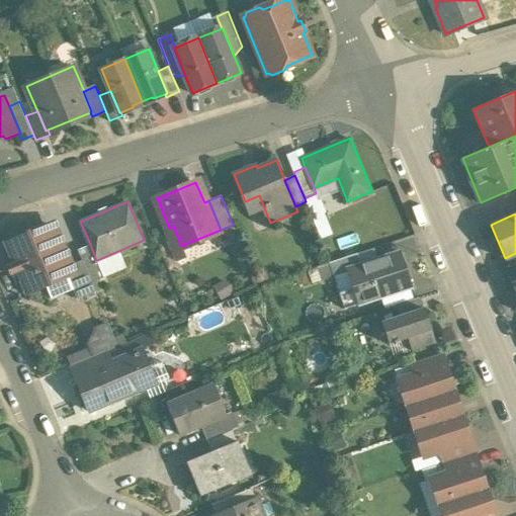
[(54,223),(5,243),(26,292),(46,284),(52,297),(73,288),(67,275),(74,272),(71,264),(54,223)]
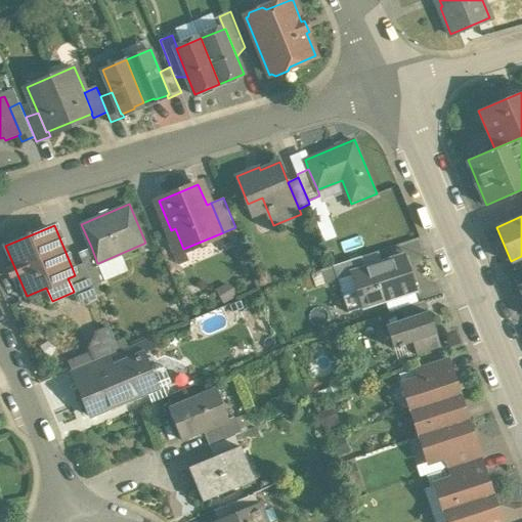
[(97,263),(91,247),(79,252),(93,285),(104,279),(98,263),(97,263)]
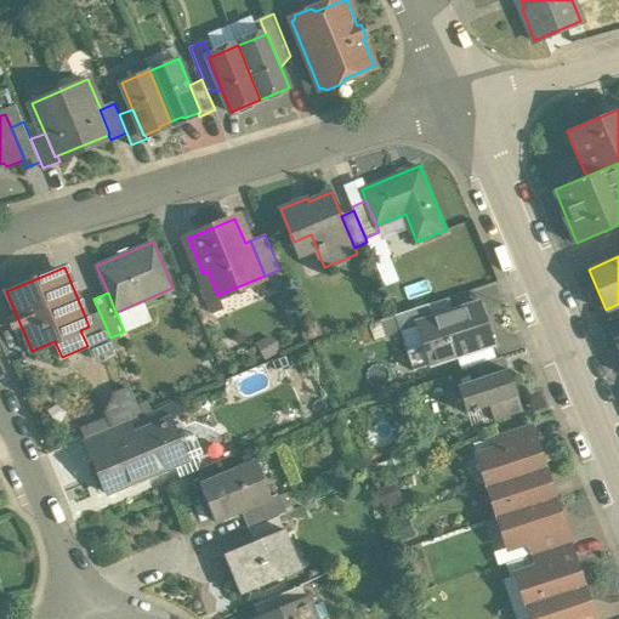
[(433,318),(416,324),(416,325),(430,365),(494,344),(481,302),(433,318)]
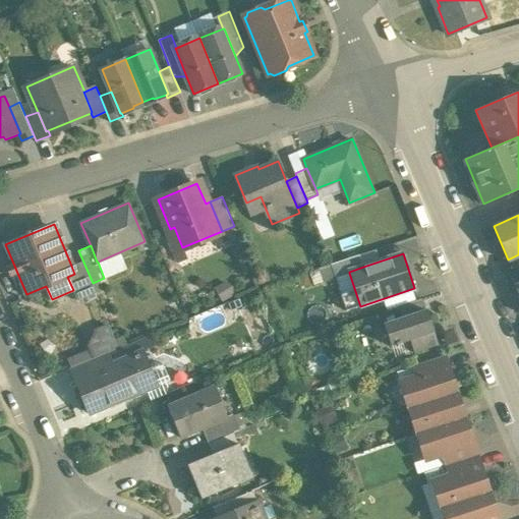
[(359,254),(331,264),(336,277),(349,273),(349,272),(363,267),(359,254)]
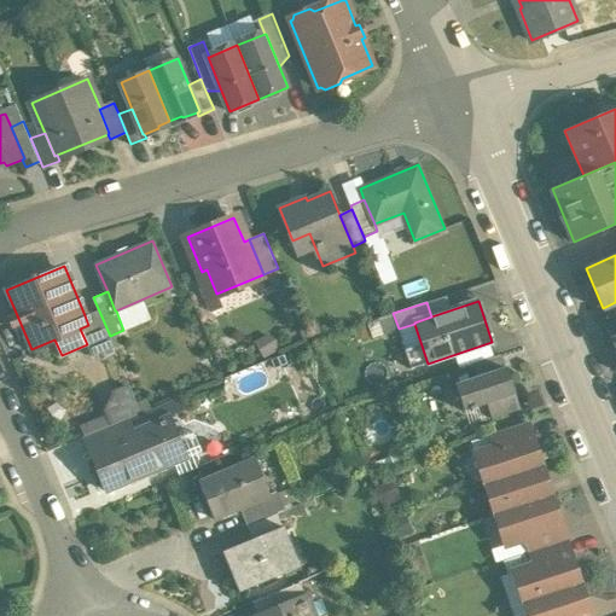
[(98,311),(85,315),(88,325),(80,329),(87,344),(92,355),(114,347),(98,311)]
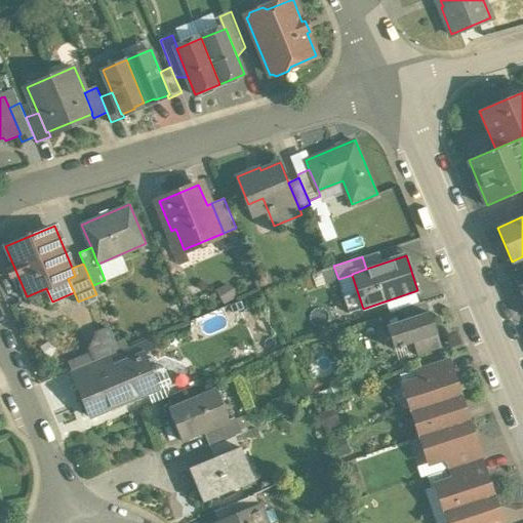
[(427,299),(402,308),(406,320),(407,320),(431,312),(427,299)]
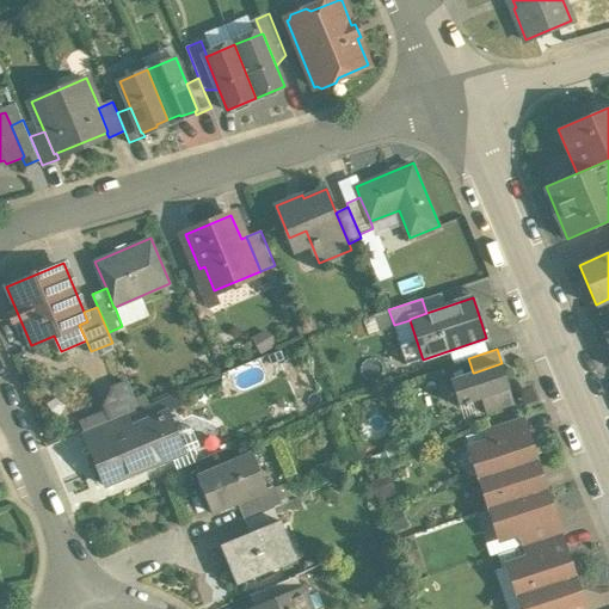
[(502,363),(474,373),(473,373),(450,380),(460,406),(483,398),(487,413),(515,404),(502,363)]
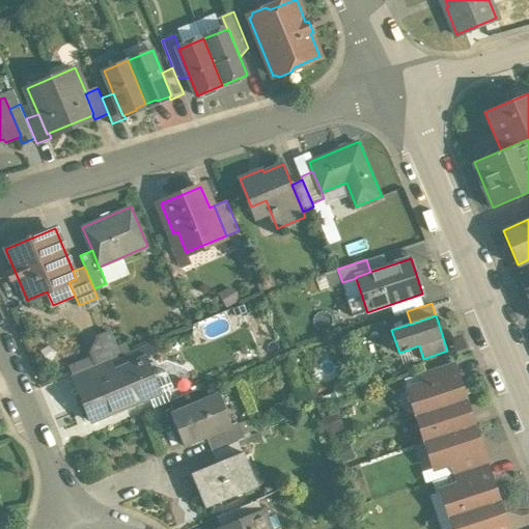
[(111,331),(98,337),(91,351),(96,364),(110,359),(120,354),(111,331)]
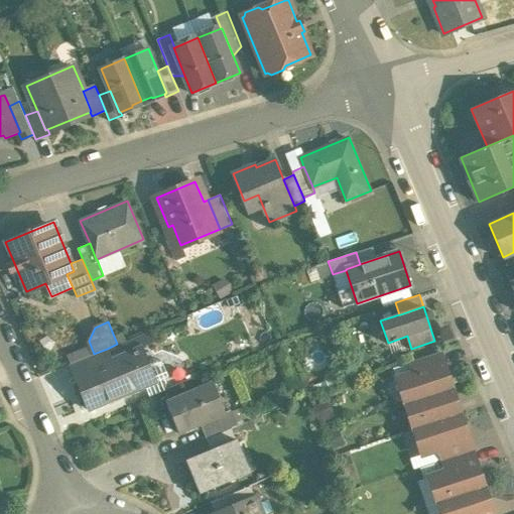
[(112,360),(75,376),(89,408),(146,385),(140,370),(146,368),(138,350),(142,348),(142,347),(112,360)]
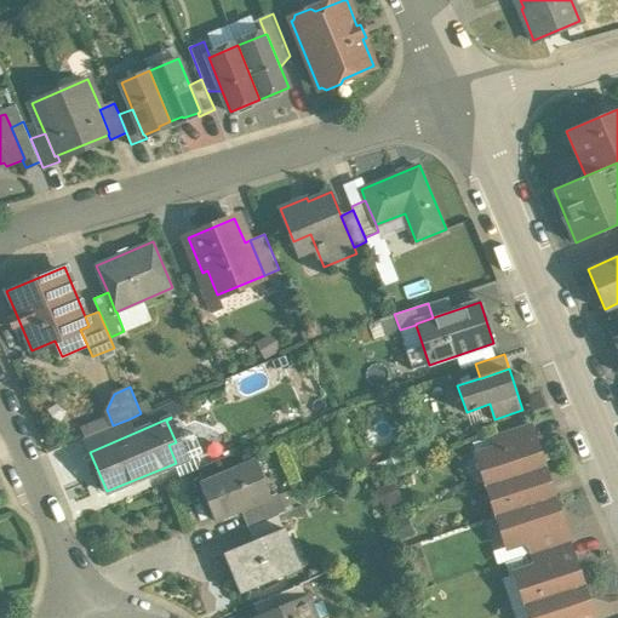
[(113,425),(84,438),(90,452),(135,433),(129,419),(113,425)]
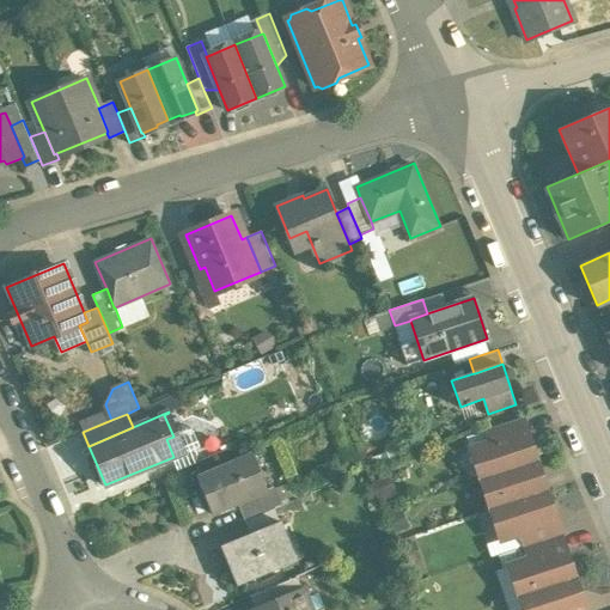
[(520,418),(485,429),(489,444),(524,432),(520,418)]
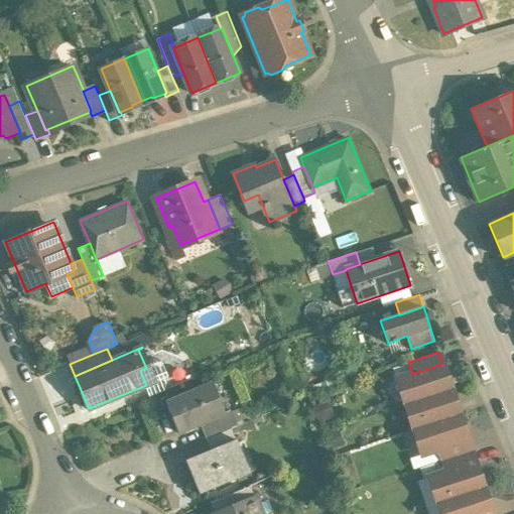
[(146,368),(140,370),(146,385),(168,376),(162,361),(146,368)]
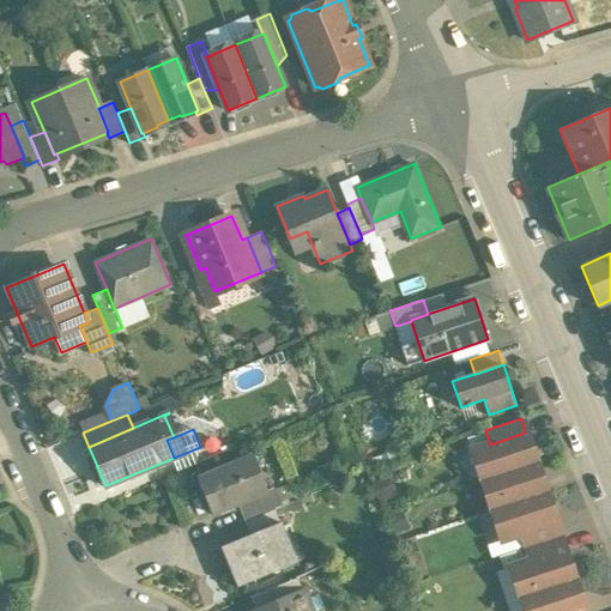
[(490,445),(472,449),(482,481),(538,461),(528,431),(525,433),(490,445)]
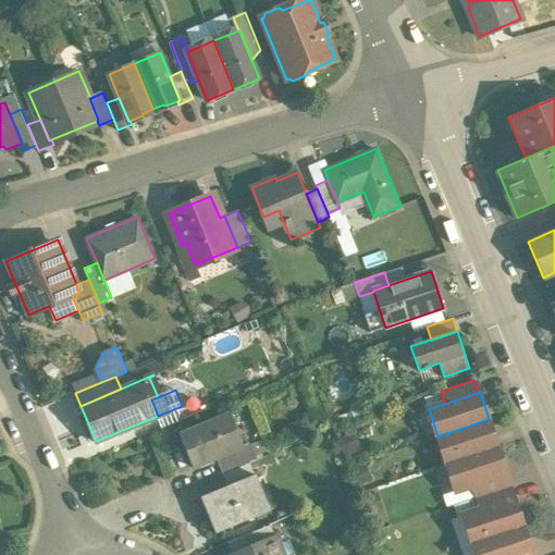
[(230,414),(180,434),(193,467),(217,457),(244,445),(244,444),(230,414)]
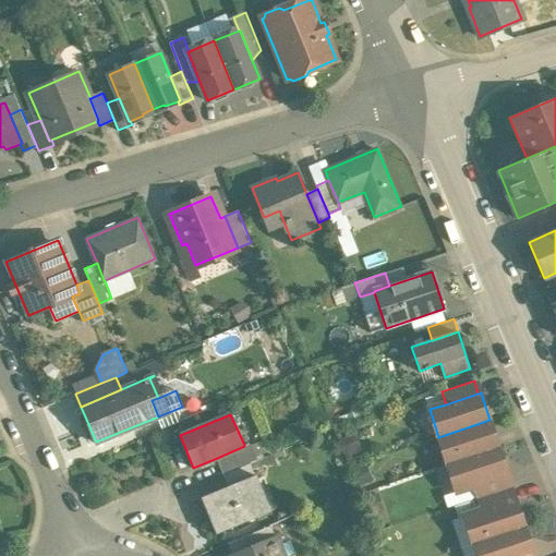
[(490,420),(438,437),(447,463),(498,447),(490,420)]
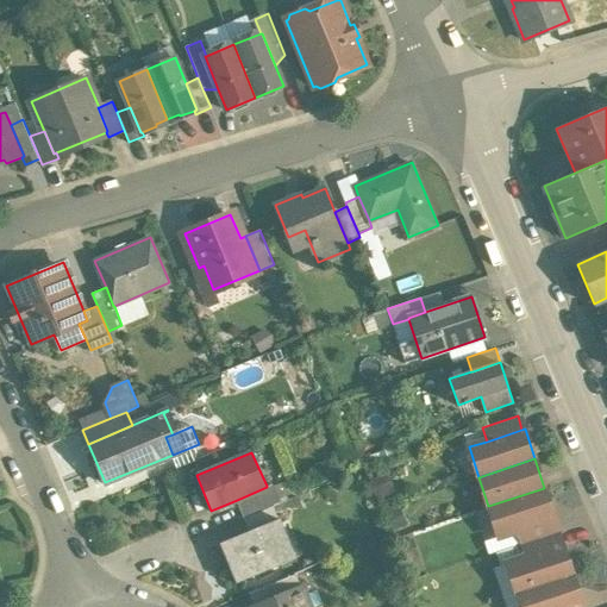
[(267,487),(237,500),(244,517),(273,505),(280,502),(271,483),(267,486),(267,487)]
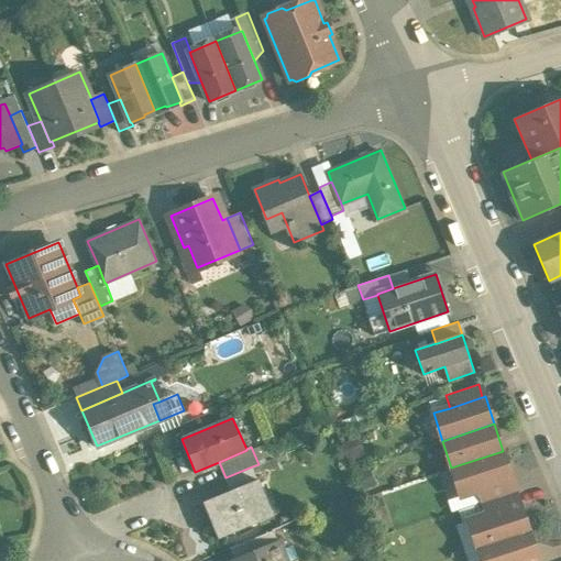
[(503,451),(451,468),(461,496),(476,491),(509,480),(512,479),(503,451)]
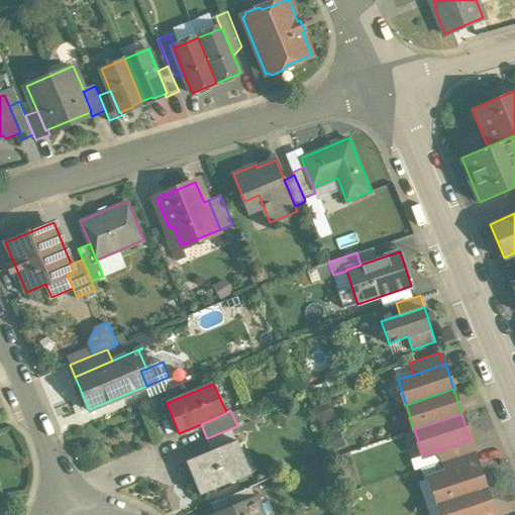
[(231,428),(207,438),(212,450),(236,440),(231,428)]
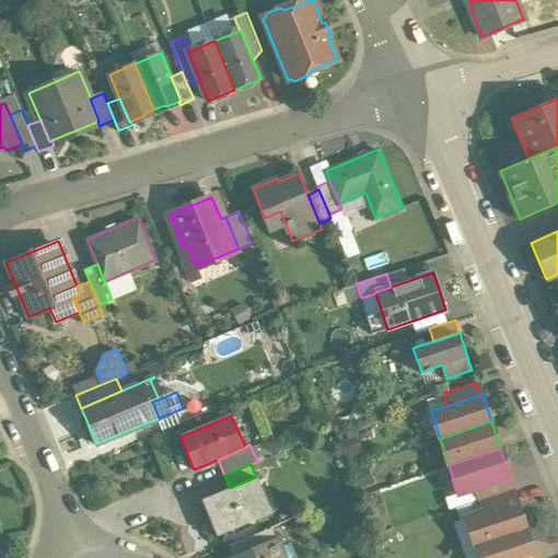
[(230,488),(202,499),(204,500),(207,499),(213,515),(210,516),(218,535),(271,512),(266,514),(252,480),(257,478),(257,477),(256,477),(230,488)]
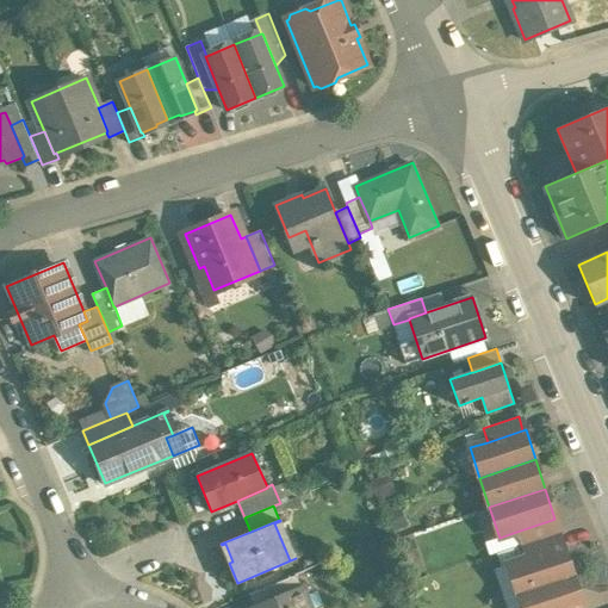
[(552,520),(516,532),(521,545),(557,533),(552,520)]
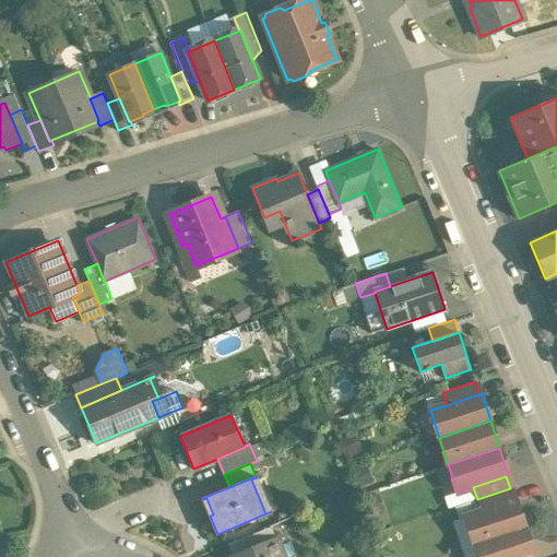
[(510,488),(477,499),(482,511),(513,501),(510,488)]
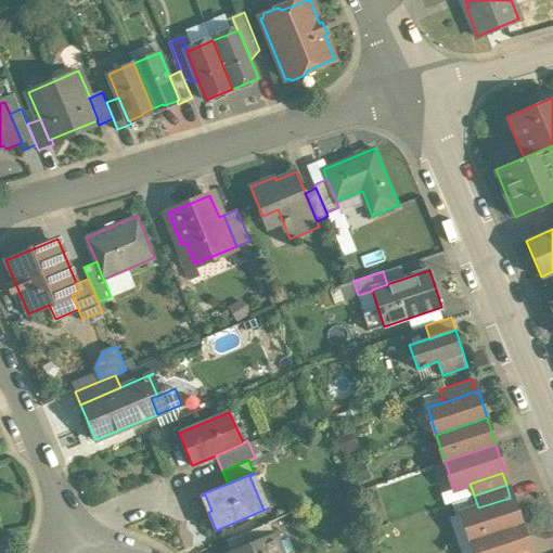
[(478,508),(462,513),(472,540),(522,524),(513,497),(510,498),(478,508)]
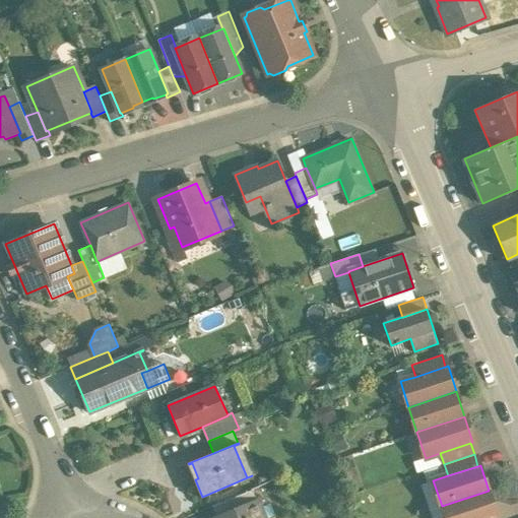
[(253,489),(212,505),(217,517),(257,501),(253,489)]
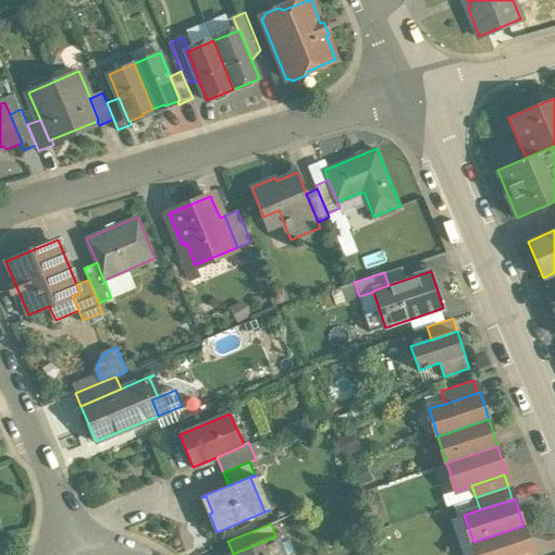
[(523,526),(473,542),(477,554),(527,554),(530,554),(532,553),(523,526)]
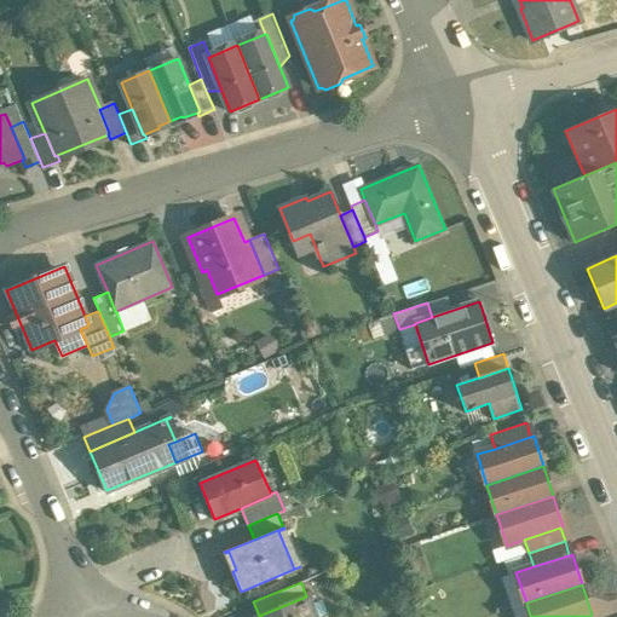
[(259,616),(255,616),(316,616),(307,597),(306,597),(259,616)]
